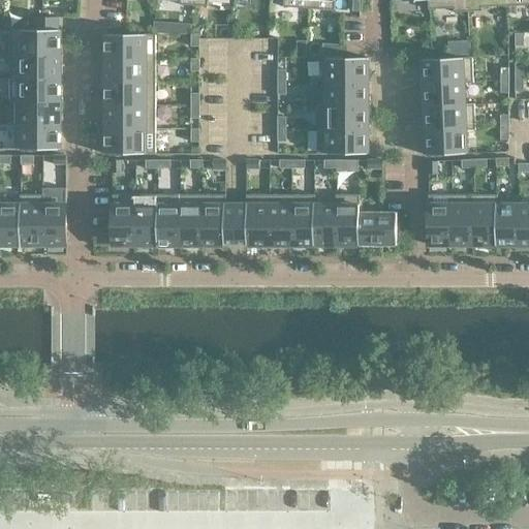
[(309,8),(309,0),(283,0),(283,7),(309,8)]
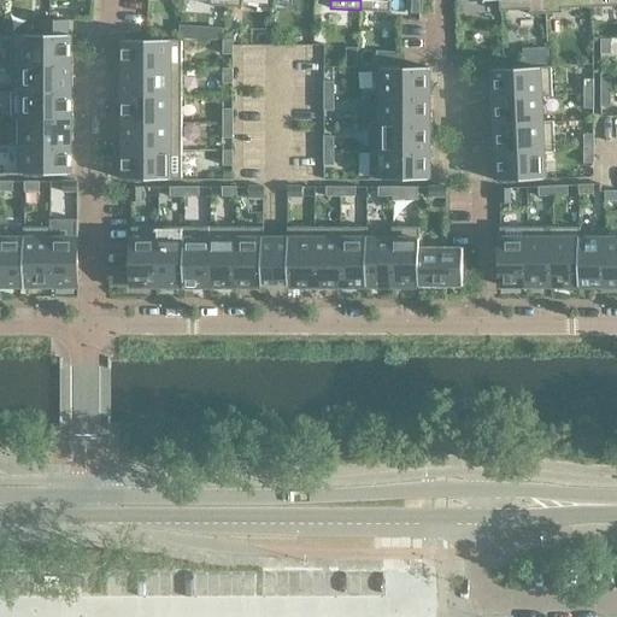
[(360,0),(360,10),(391,12),(391,0),(360,0)]
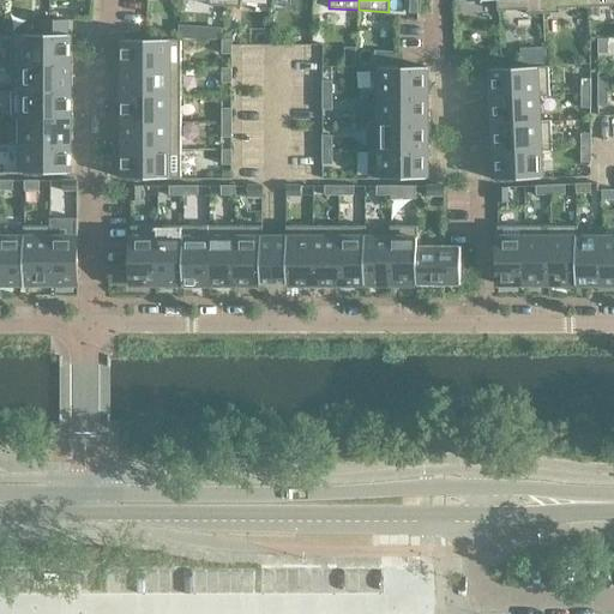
[(498,11),(497,0),(467,0),(468,0),(480,0),(495,0),(497,11),(498,11)]
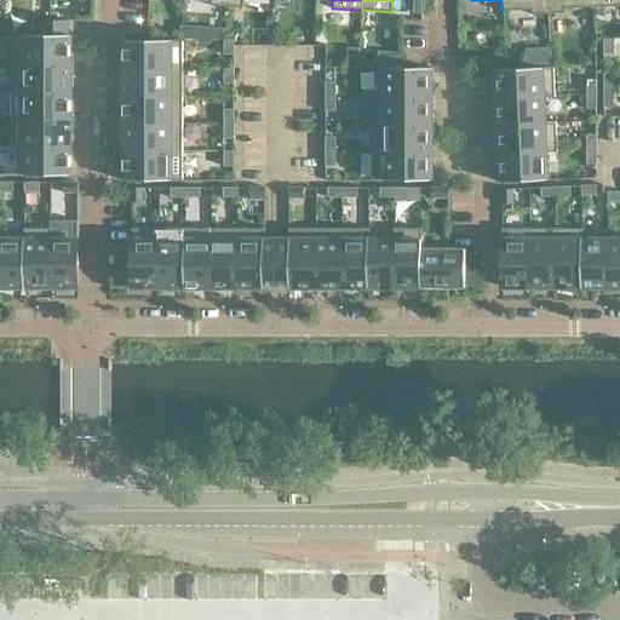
[(549,13),(547,0),(501,0),(503,11),(532,10),(532,15),(549,13)]
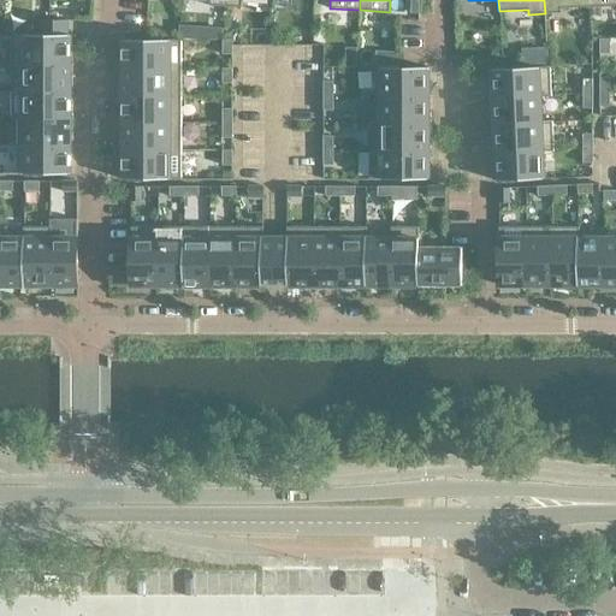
[(590,7),(588,0),(544,0),(545,13),(561,12),(561,9),(590,7)]
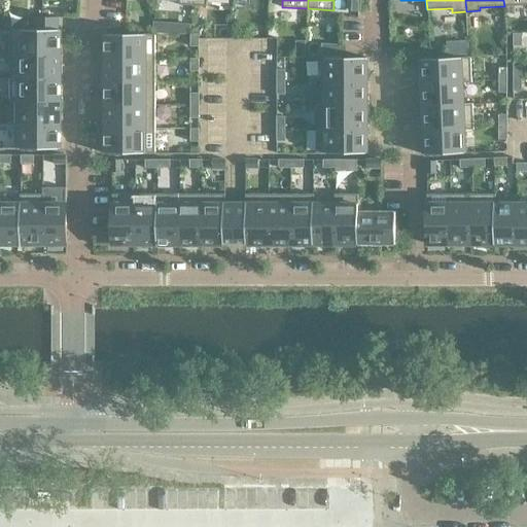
[(59,29),(58,18),(58,16),(36,16),(34,16),(34,29),(59,29)]
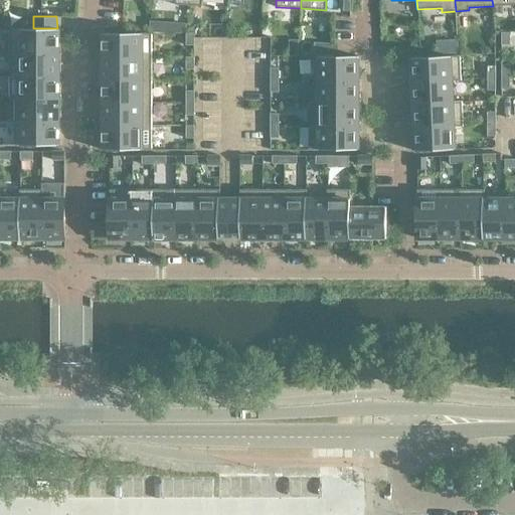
[(150,21),(149,33),(152,33),(168,33),(168,22),(150,21)]
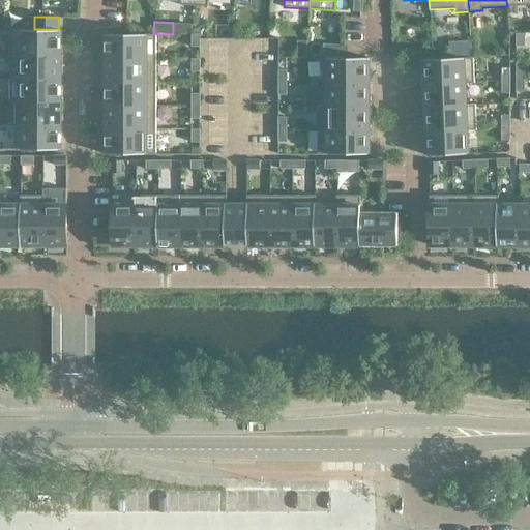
[(60,54),(60,29),(59,29),(34,29),(9,29),(9,54),(60,54)]
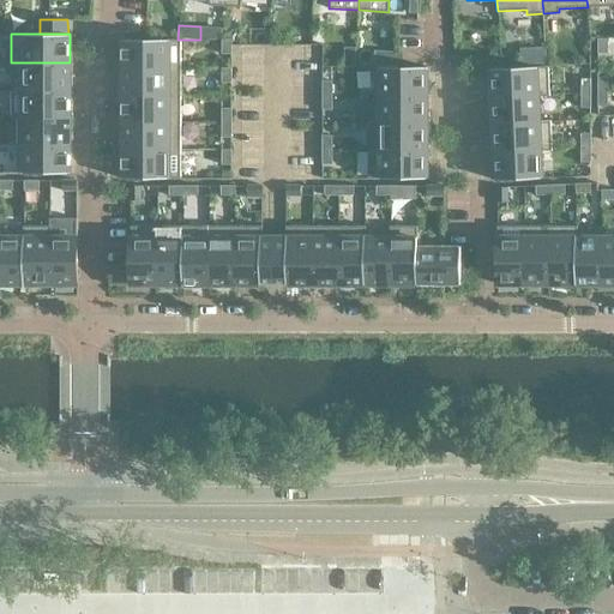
[(608,38),(597,38),(597,53),(608,53),(608,38)]
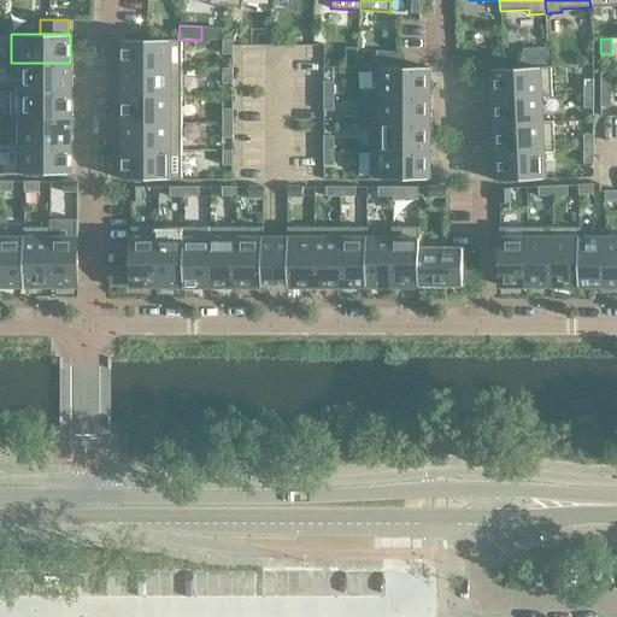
[(123,40),(123,69),(182,69),(182,40),(178,40),(123,40)]
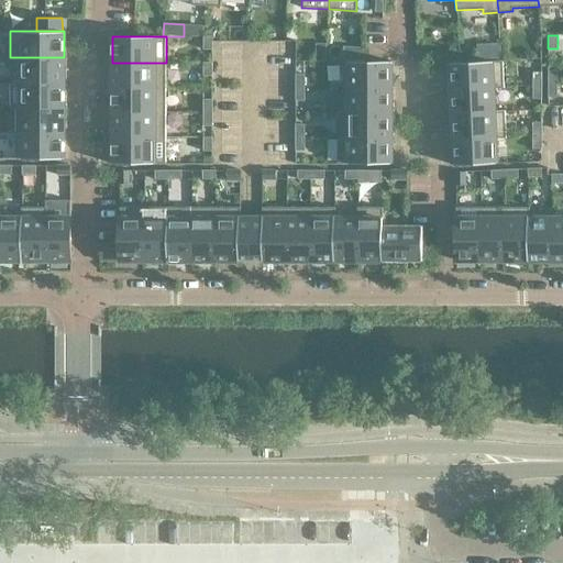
[(212,36),(203,36),(203,50),(212,50),(212,36)]
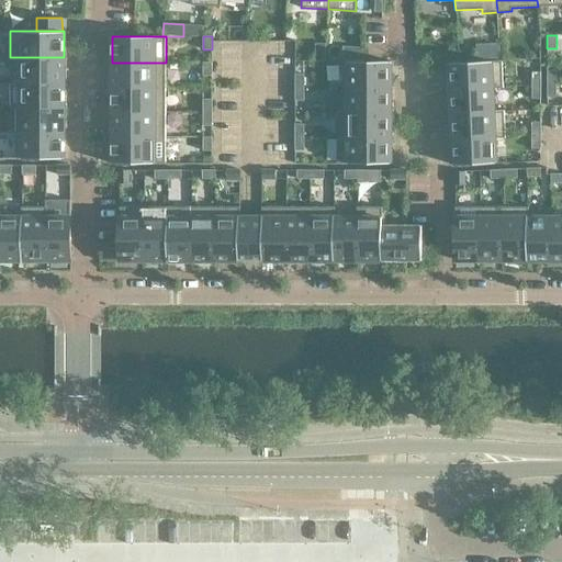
[(363,47),(353,47),(353,60),(363,60),(363,47)]
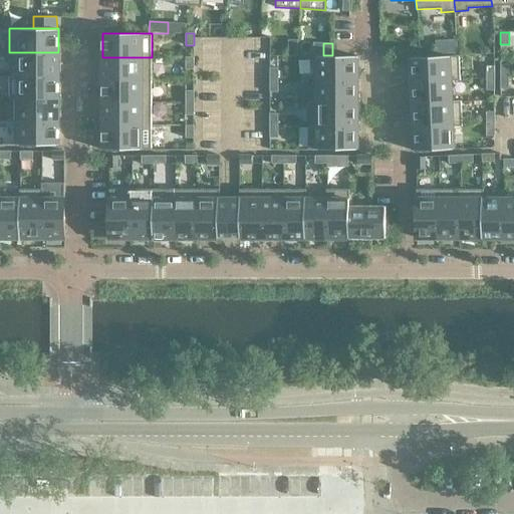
[(58,75),(58,52),(9,52),(9,75),(58,75)]
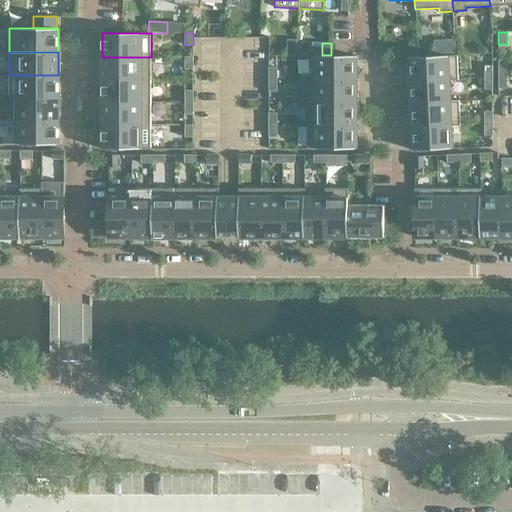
[(408,57),(409,81),(458,79),(457,55),(436,56),(429,56),(408,57)]
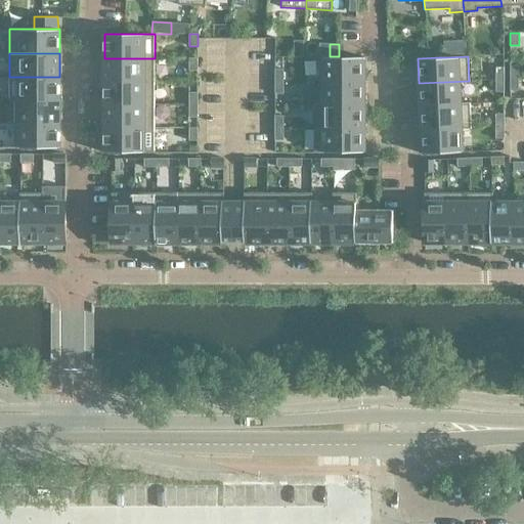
[(198,57),(189,57),(189,71),(198,71),(198,57)]
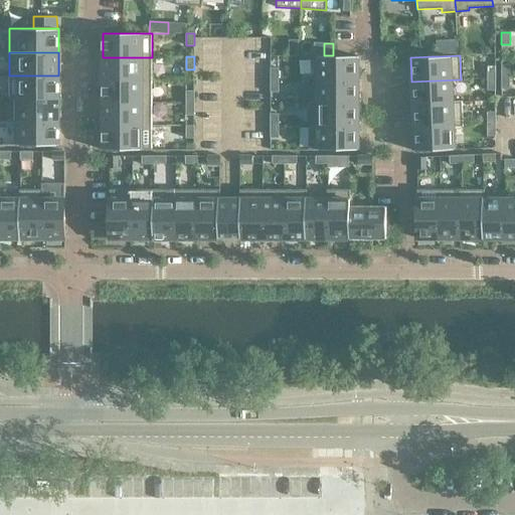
[(358,79),(358,56),(314,56),(314,79),(358,79)]
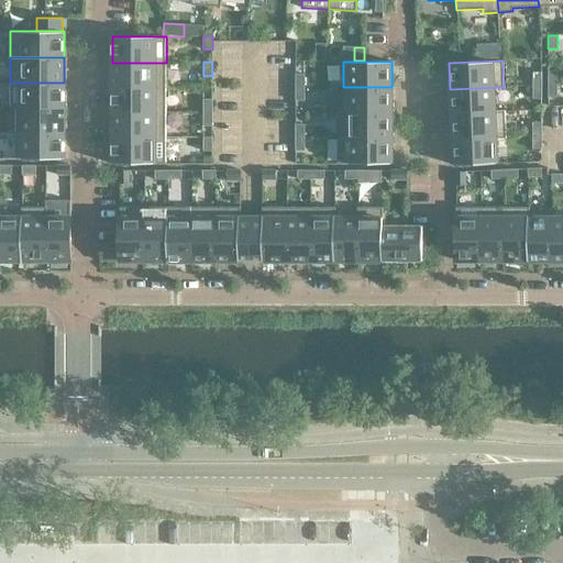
[(166,87),(166,63),(112,63),(112,87),(166,87)]
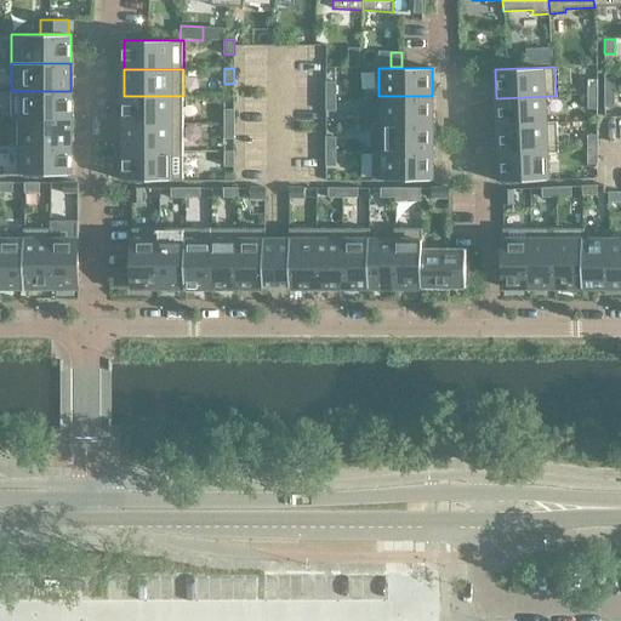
[(615,78),(604,78),(604,92),(615,92),(615,78)]
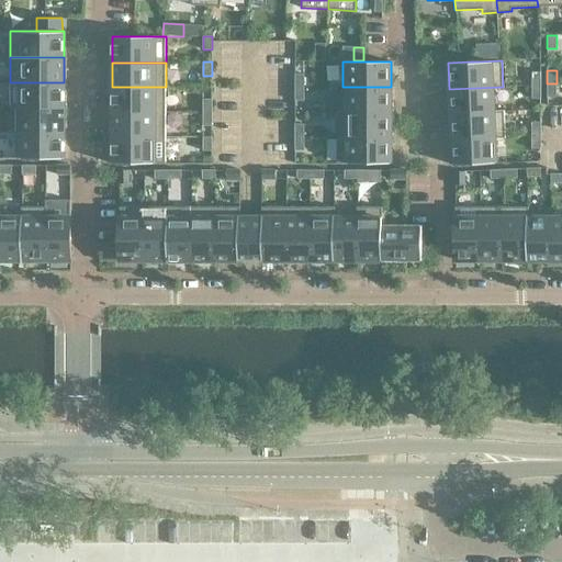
[(541,71),(531,71),(531,85),(541,85),(541,71)]
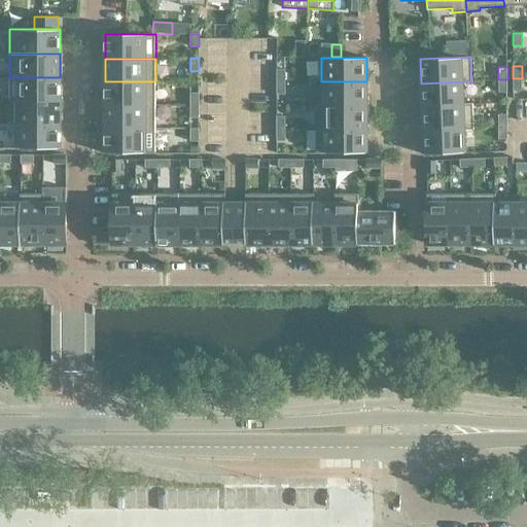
[(285,69),(277,69),(277,81),(285,81),(285,69)]
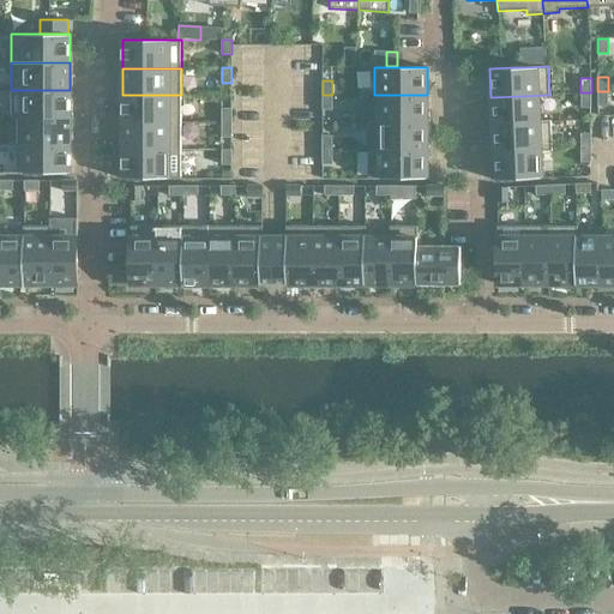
[(70,118),(70,90),(11,90),(11,118),(70,118)]
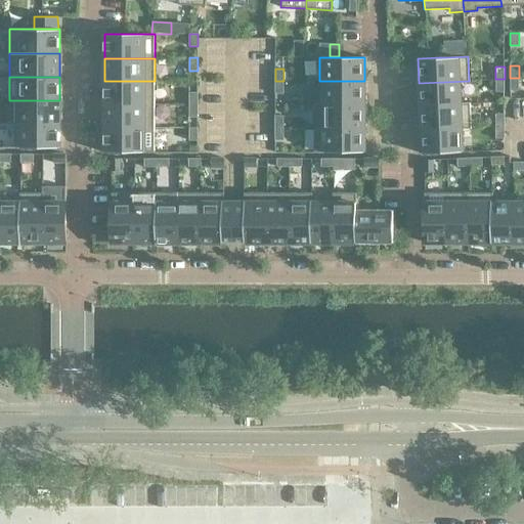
[(519,78),(510,78),(510,90),(519,90),(519,78)]
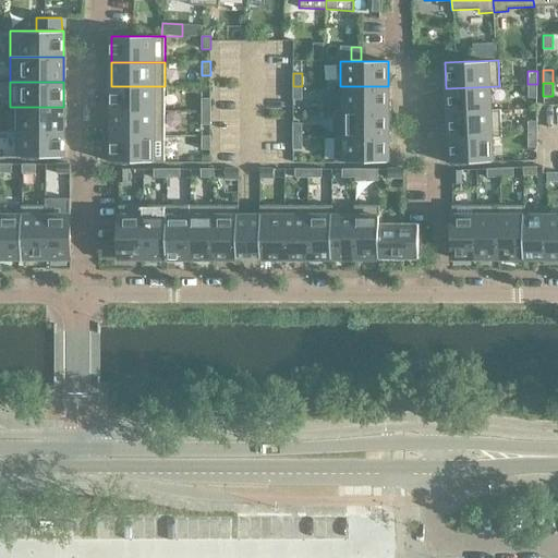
[(537,98),(537,84),(528,84),(528,98),(537,98)]
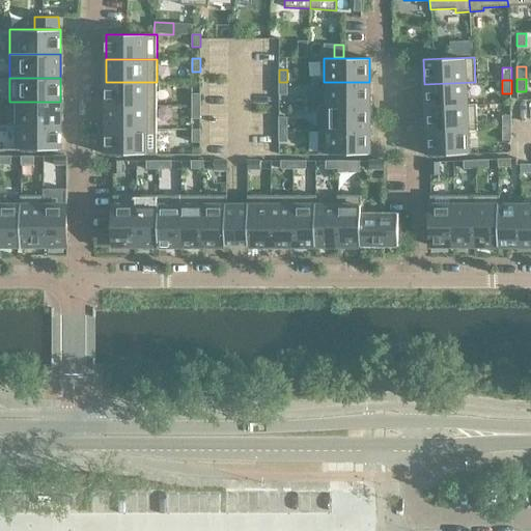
[(157,106),(157,82),(106,82),(106,106),(157,106)]
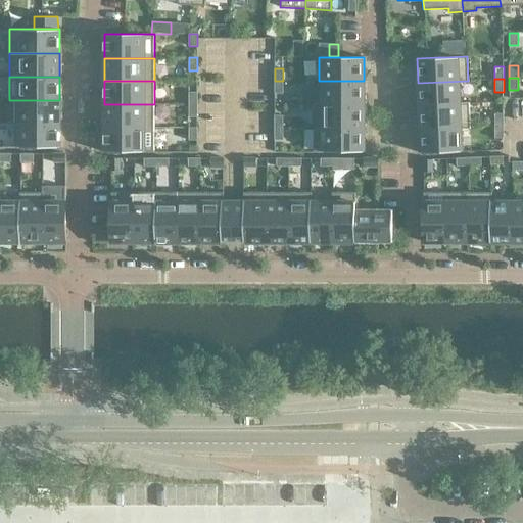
[(283,81),(275,81),(275,93),(283,93),(283,81)]
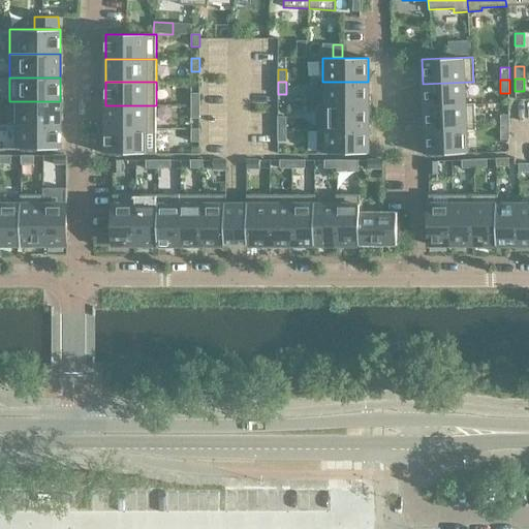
[(368,105),(368,82),(322,82),(322,104),(317,104),(317,105),(368,105)]
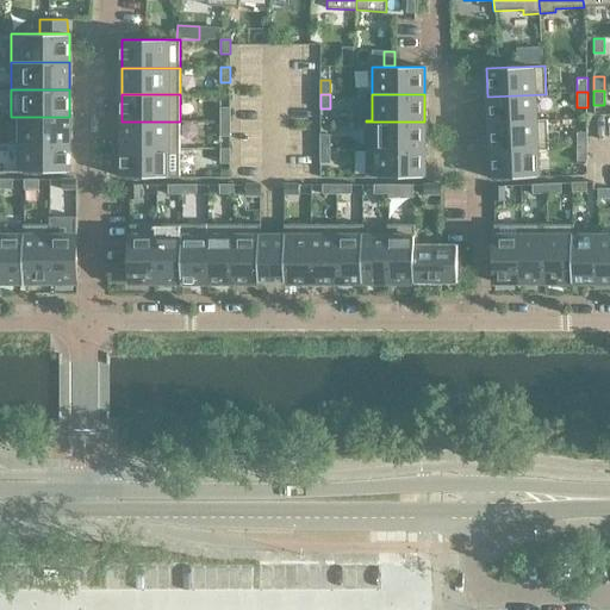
[(546,95),(546,94),(487,97),(489,124),(547,120),(547,119),(535,120),(534,95),(546,95)]
